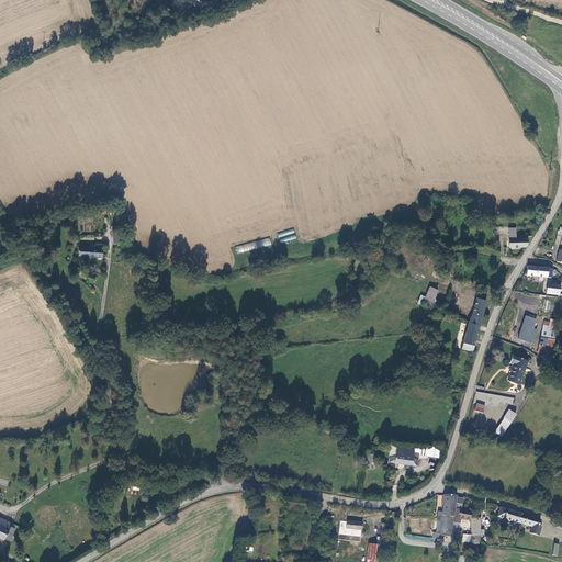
[(526,247),(527,244),(527,236),(508,237),(508,248),(526,247)]
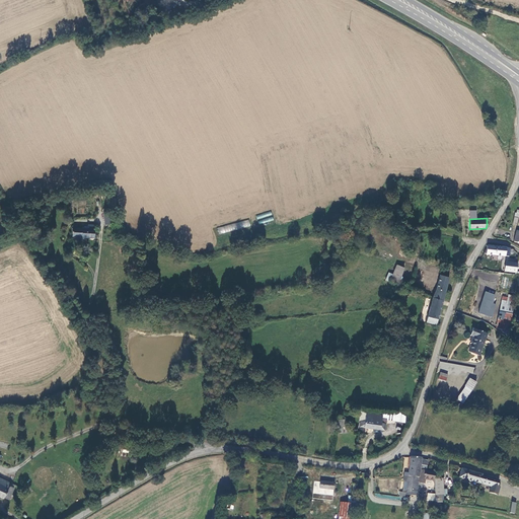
[(217,227),(218,233),(250,227),(249,220),(217,227)]
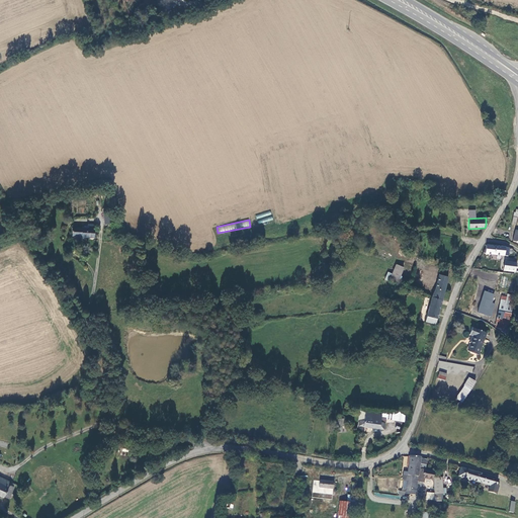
[(93,238),(94,226),(89,226),(89,227),(89,229),(84,229),(74,228),(73,236),(81,236),(81,238),(93,238)]
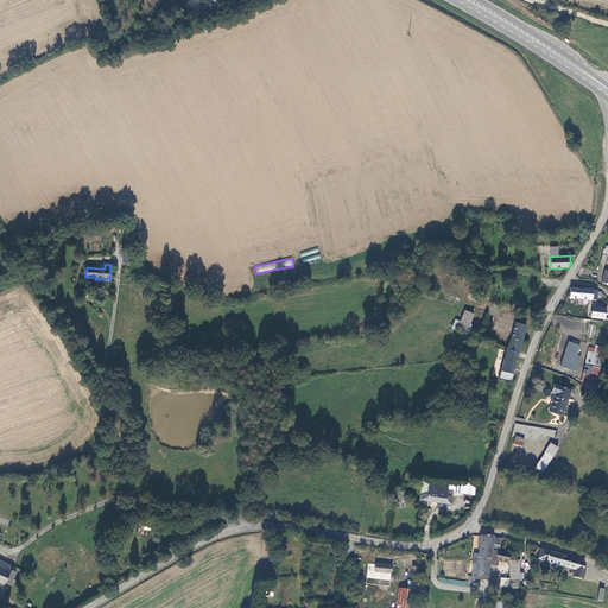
[(593,299),(593,290),(571,289),(570,298),(593,299)]
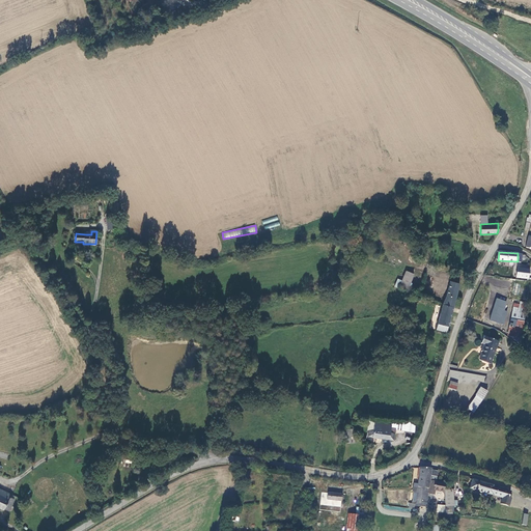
[(527,287),(530,287),(530,278),(530,279),(530,277),(530,274),(528,274),(529,270),(518,268),(516,276),(528,278),(527,287)]
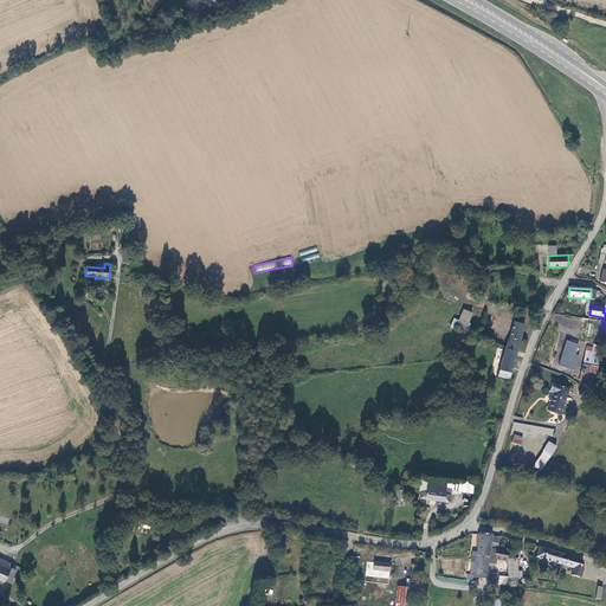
[(471,313),(462,309),(455,328),(464,331),(471,313)]
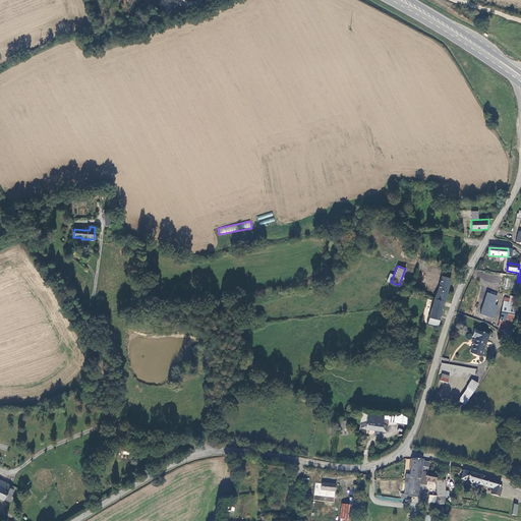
[(442,276),(439,290),(436,296),(446,299),(451,278),(442,276)]
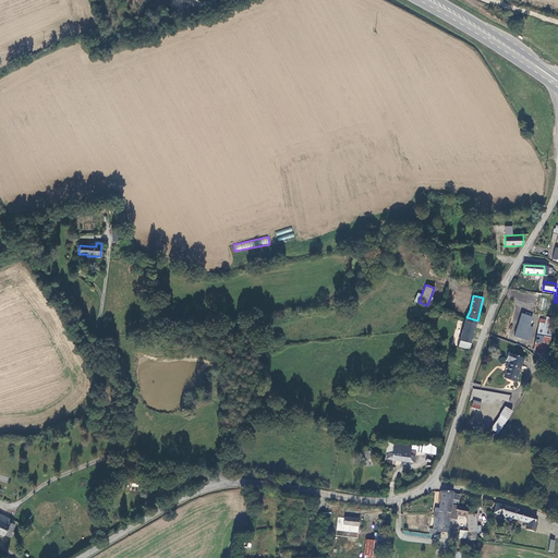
[(520,315),(513,337),(528,342),(532,328),(528,327),(530,318),(520,315)]
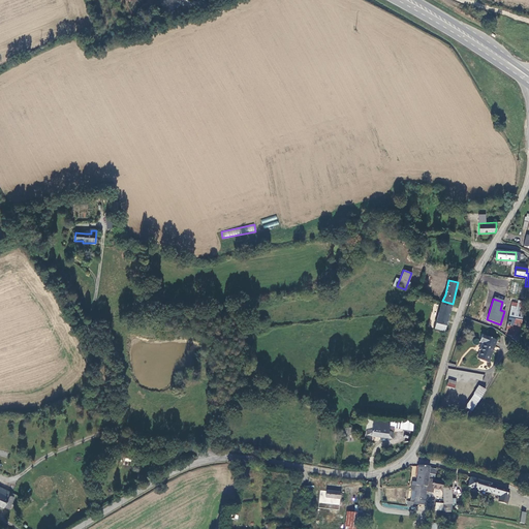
[(442,301),(436,327),(445,329),(453,304),(442,301)]
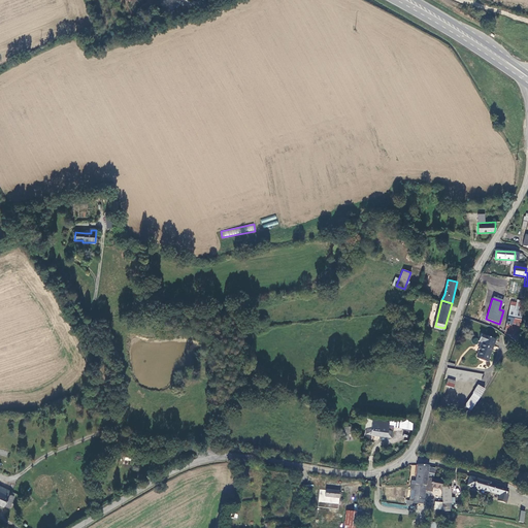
[(516,303),(510,302),(509,306),(522,308),(523,301),(517,300),(516,303)]
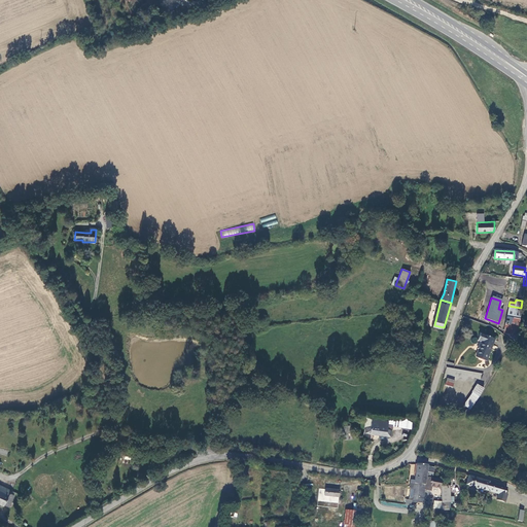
[(521,308),(508,306),(506,317),(519,319),(521,308)]
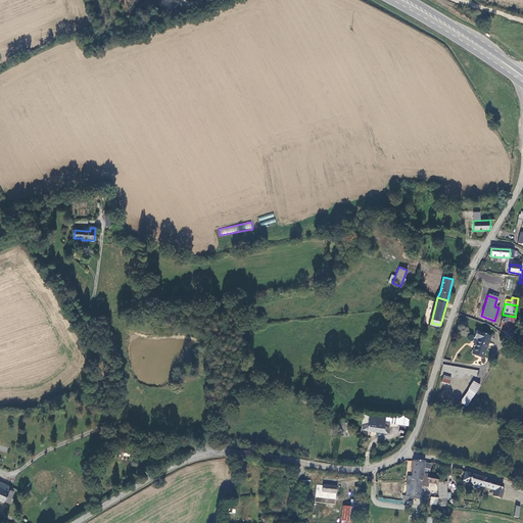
[(498,331),(505,332),(506,335),(511,338),(515,317),(503,315),(498,331)]
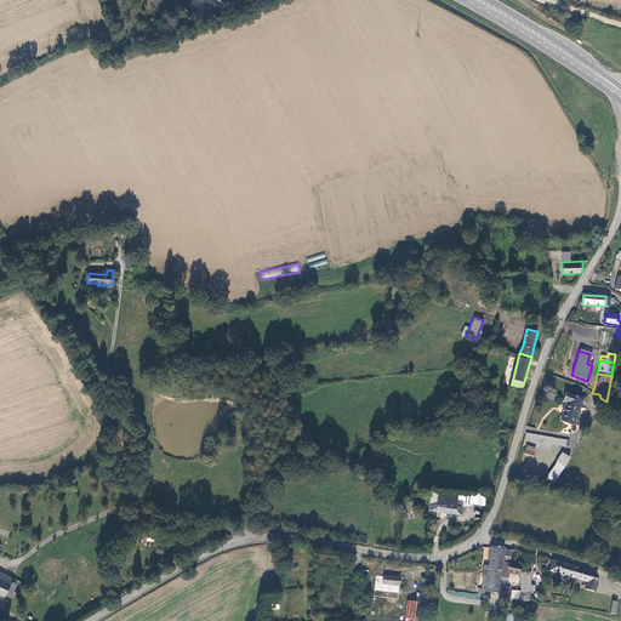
[(582,400),(565,394),(562,402),(567,404),(560,421),(573,426),(582,400)]
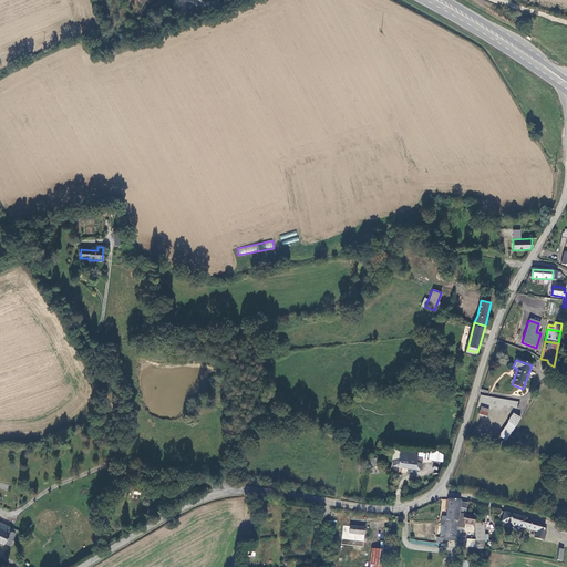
[(517,408),(518,402),(484,395),(483,401),(486,402),(487,398),(504,401),(503,404),(517,408)]
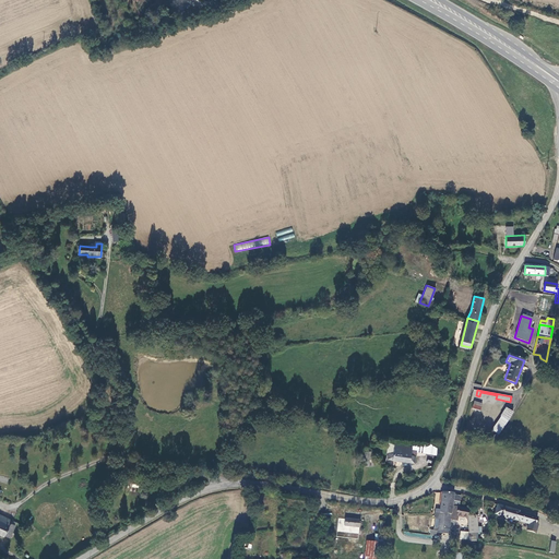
[(507,408),(501,417),(507,421),(513,413),(507,408)]
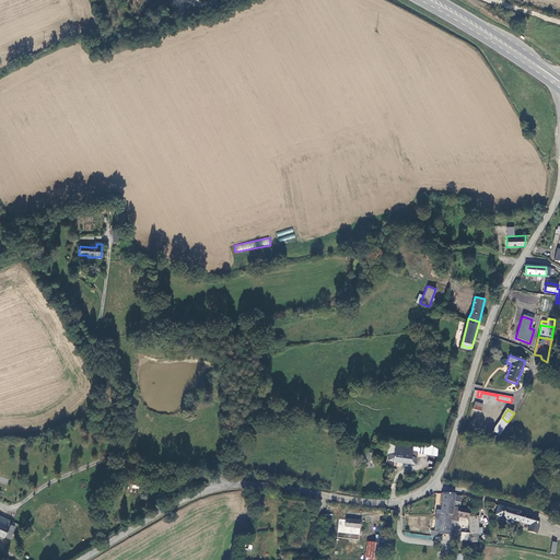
[(499,435),(508,422),(502,418),(493,431),(499,435)]
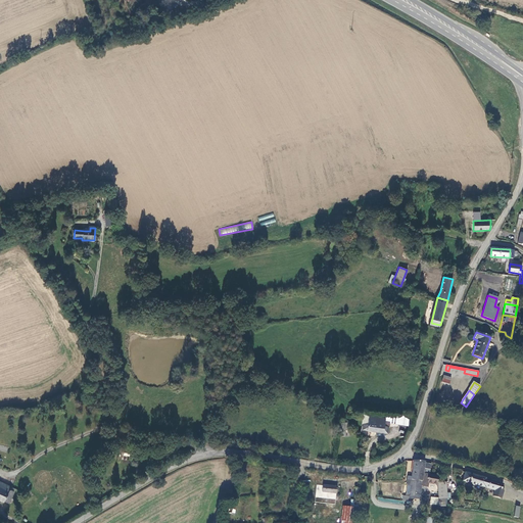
[(387,433),(388,426),(383,425),(384,418),(369,416),(368,424),(365,424),(365,430),(387,433)]
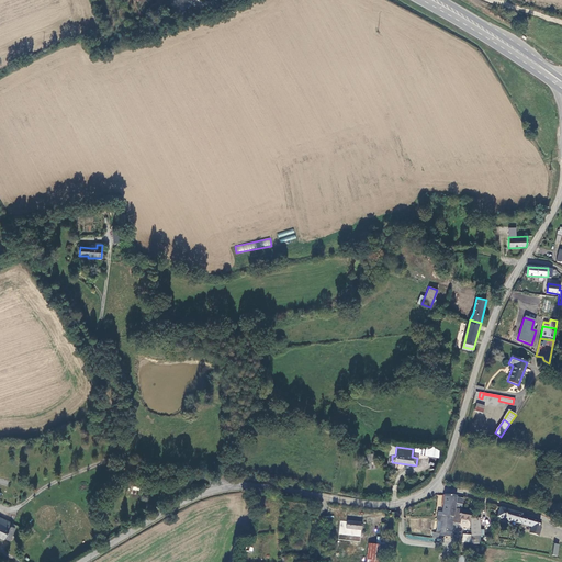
[(453,517),(454,508),(461,509),(463,497),(457,497),(457,496),(445,495),(442,512),(442,516),(451,517),(453,517)]
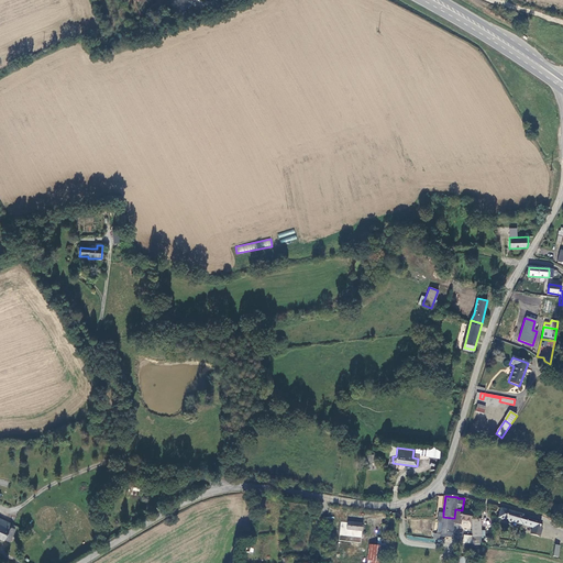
[(470,521),(472,512),(462,510),(455,509),(454,518),(452,518),(452,525),(460,526),(460,520),(470,521)]
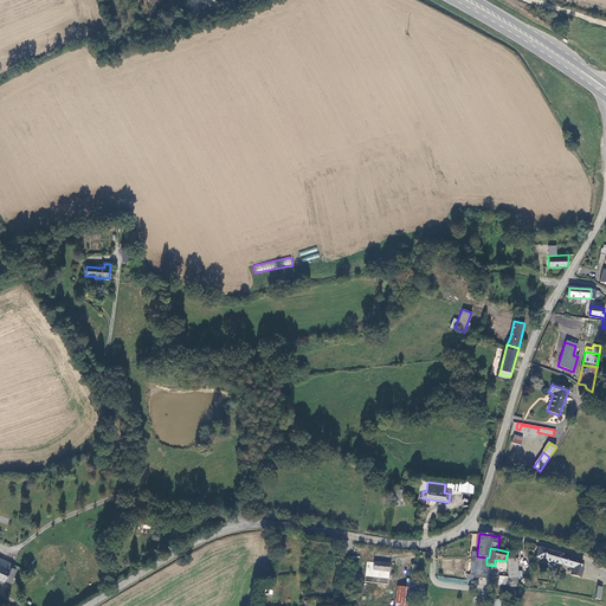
[(562,565),(573,568),(572,575),(581,578),(582,571),(580,571),(580,568),(582,561),(562,556),(562,555),(539,549),(536,560),(561,566),(562,565)]
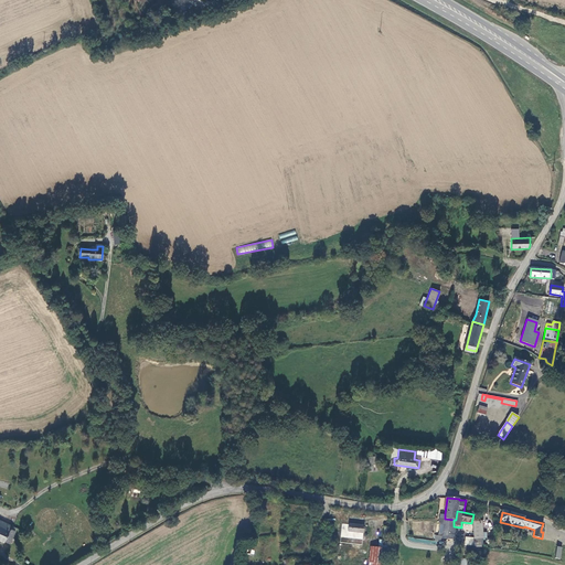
[(452,540),(454,526),(454,520),(445,519),(444,524),(443,524),(441,537),(441,539),(452,540)]
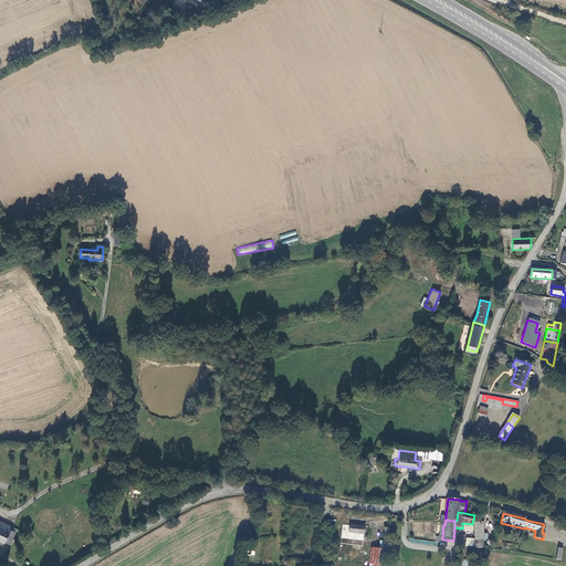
[(0,542),(4,544),(4,543),(9,545),(12,540),(8,538),(11,532),(12,528),(0,522),(0,542)]
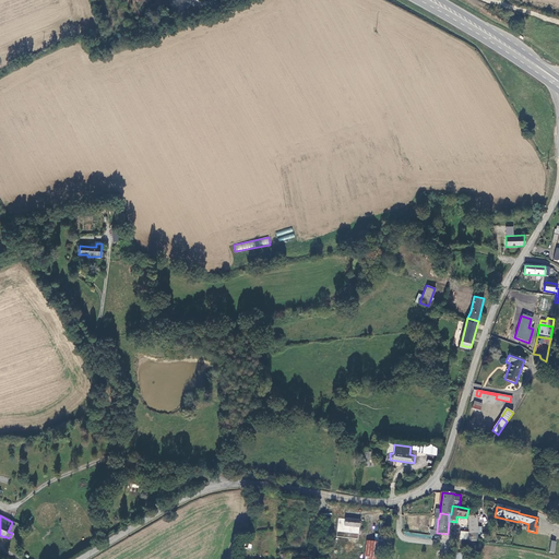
[(475,539),(475,532),(477,532),(477,516),(468,516),(468,539),(475,539)]
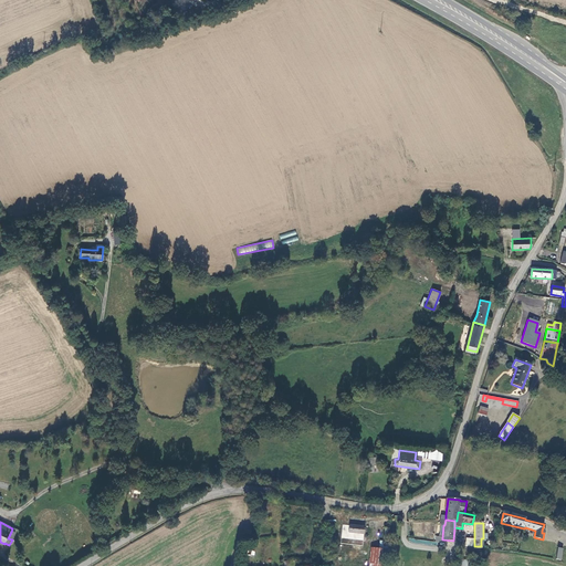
[(344,531),(344,536),(348,536),(348,533),(364,535),(364,526),(348,525),(348,526),(342,525),(342,531),(344,531)]
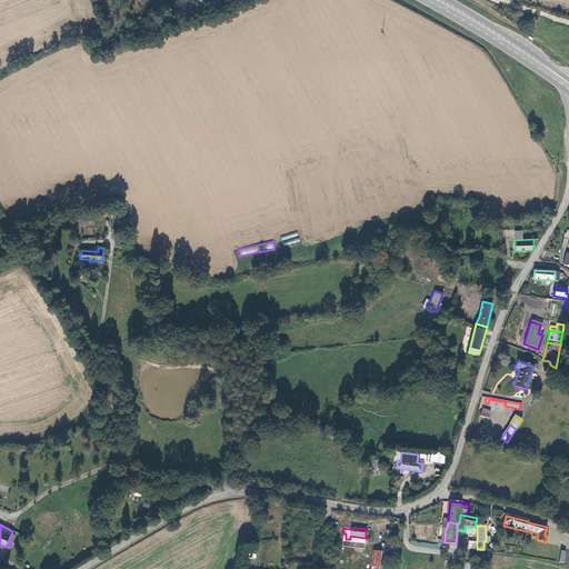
[(370,568),(386,568),(389,546),(380,545),(380,551),(372,551),(370,568)]
